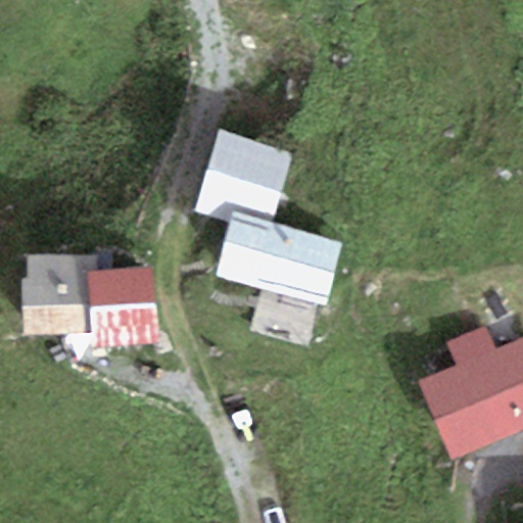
[(273,224),(292,154),(219,133),(195,214),(230,224),(233,212),(273,224)]
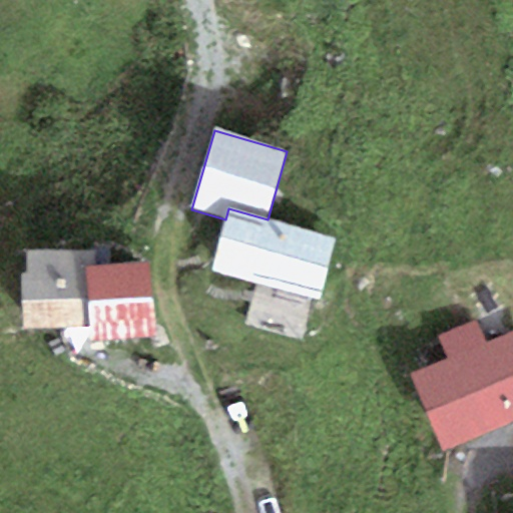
[(268,219),(228,208),(225,219),(209,272),(316,302),(335,238),(268,219)]
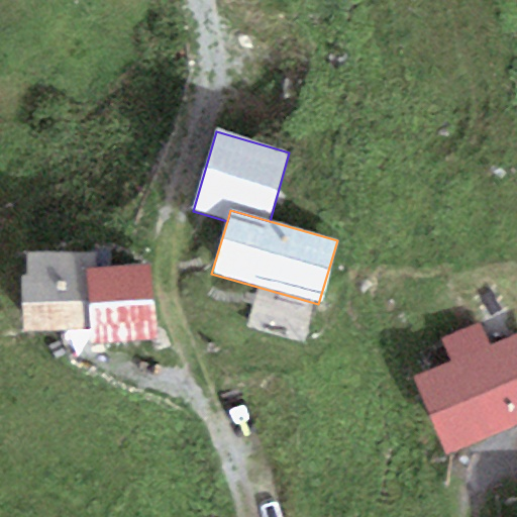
[(89,328),(84,268),(96,267),(96,251),(27,253),(28,276),(20,277),(24,333),(31,332),(89,328)]
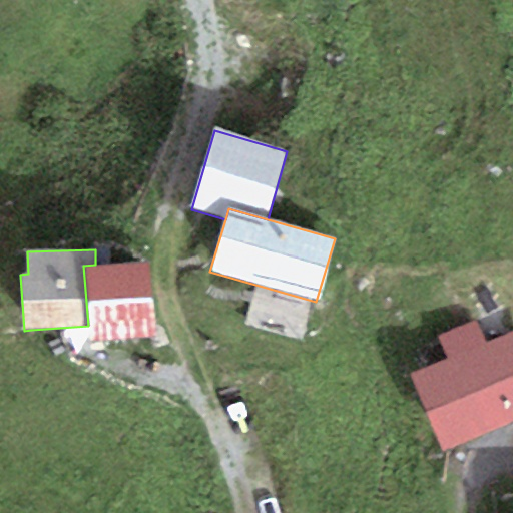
[(154,338),(148,262),(95,265),(83,266),(88,326),(89,343),(154,338)]
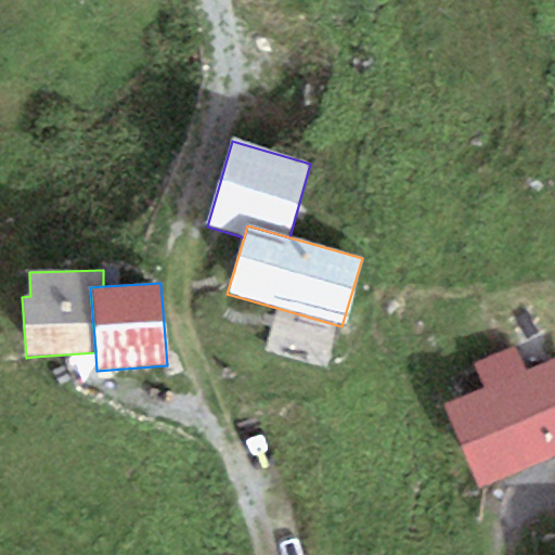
[(474,365),(483,389),(444,405),(479,488),(554,455),(554,358),(525,372),(514,348),(474,365)]
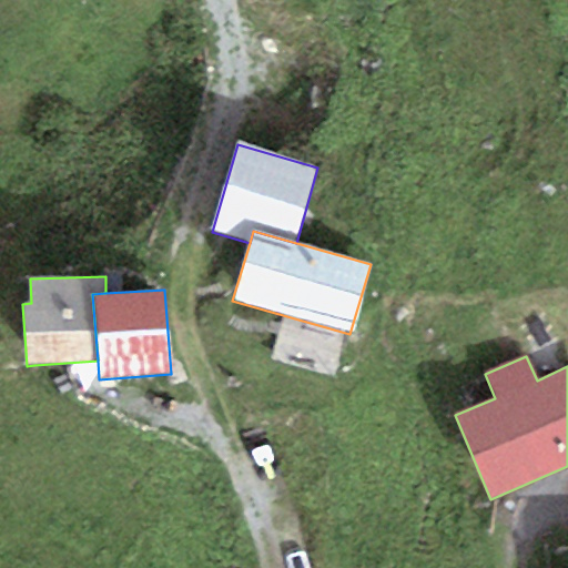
All buildings are outlined.
